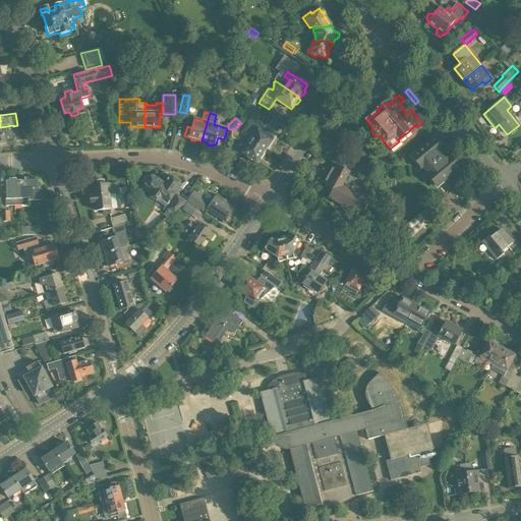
[(250,123),(245,131),(252,136),(249,141),(265,151),(269,143),(268,142),(271,138),(271,136),(267,133),(265,134),(257,129),(258,128),(250,123)]
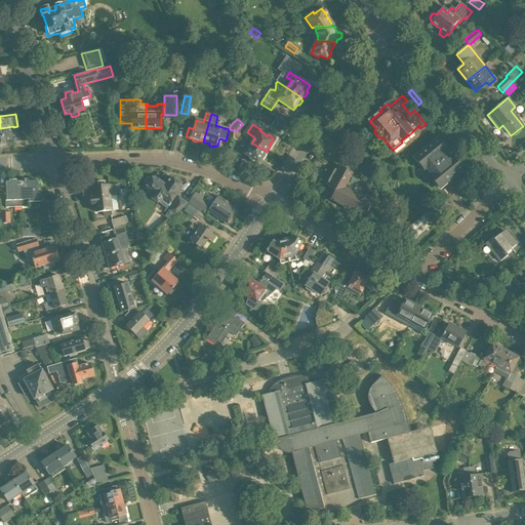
[(13,126),(0,128),(0,146),(6,145),(21,142),(17,126),(13,127),(13,126)]
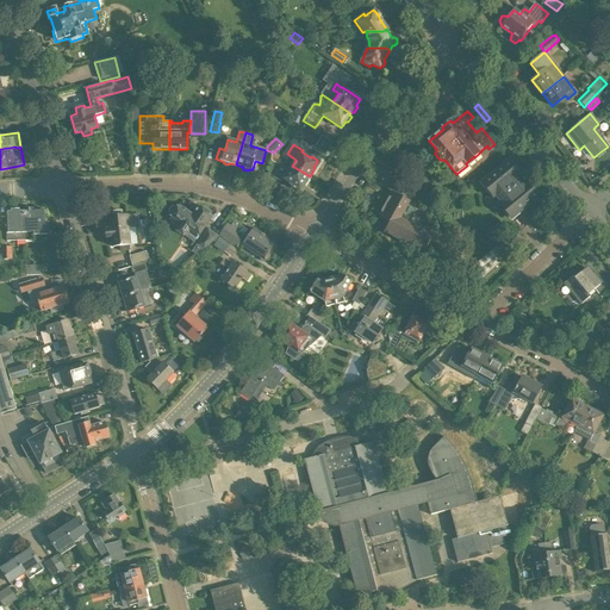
[(509,160),(481,182),(511,219),(539,197),(527,182),(524,184),(518,176),(521,174),(509,160)]
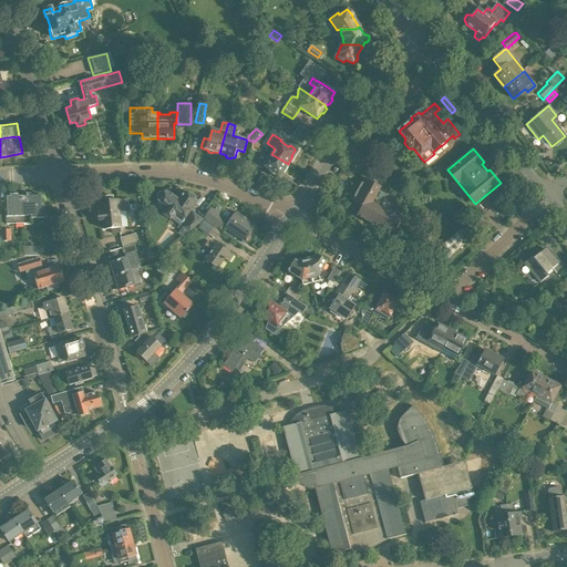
[(288,164),(271,154),(268,158),(260,154),(254,164),(261,169),(263,167),(270,172),(270,174),(275,177),(277,176),(280,172),(282,173),(288,164)]
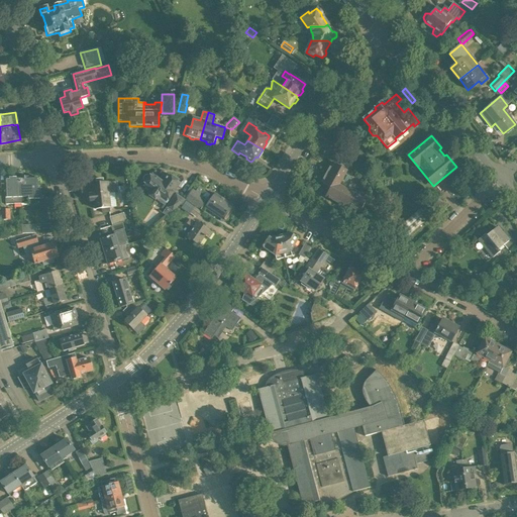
[(321,183),(327,186),(328,191),(325,197),(345,208),(349,210),(350,208),(359,213),(368,198),(354,191),(353,193),(339,185),(347,171),(332,163),(321,183)]
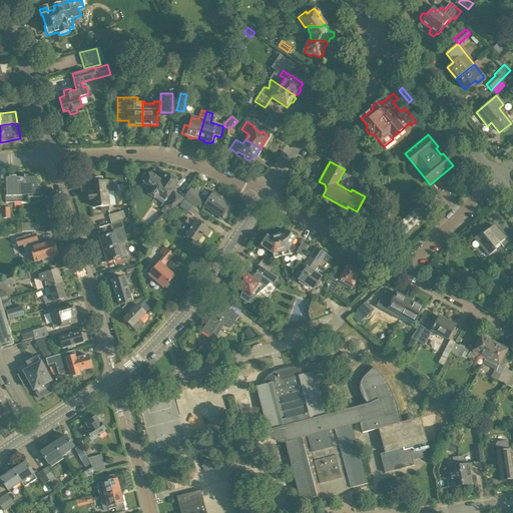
[(175,179),(175,177),(171,174),(169,175),(167,174),(165,176),(165,175),(164,177),(161,175),(160,176),(161,176),(159,179),(150,173),(149,175),(146,173),(143,173),(141,177),(142,179),(143,181),(142,183),(150,188),(147,192),(155,197),(162,202),(170,191),(172,188),(177,181),(175,179)]
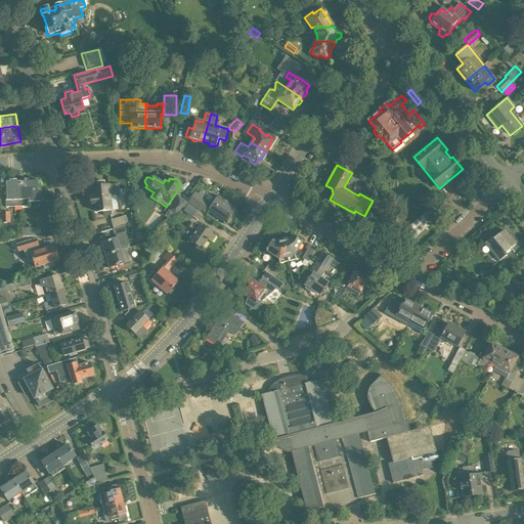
[(36,179),(20,180),(22,207),(29,207),(29,202),(41,202),(41,191),(39,191),(39,182),(36,179)]
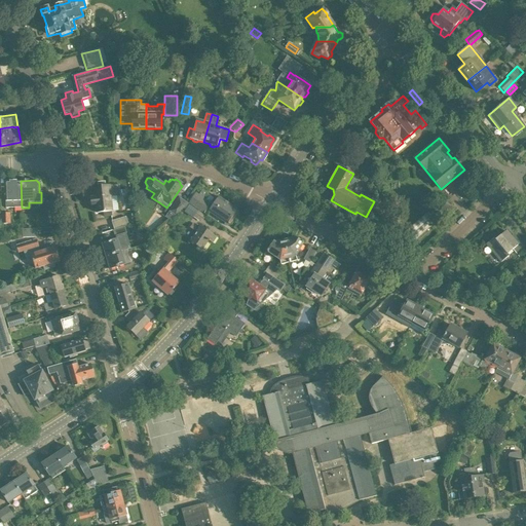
[(22,208),(21,181),(5,181),(5,193),(5,209),(22,208)]
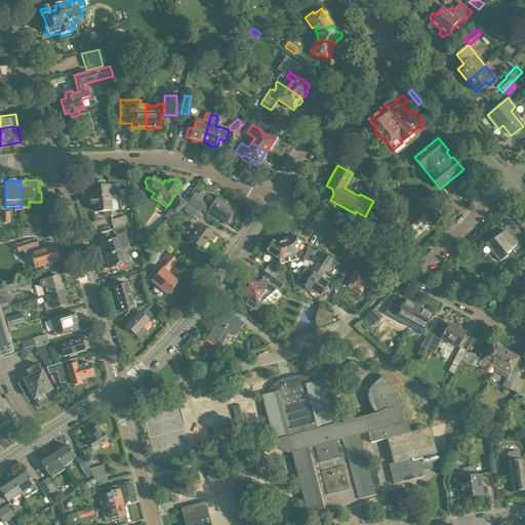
[(94,188),(86,189),(87,199),(90,199),(91,205),(95,205),(96,212),(104,211),(104,216),(112,215),(111,211),(112,210),(111,196),(118,196),(117,186),(109,187),(109,186),(93,187),(94,188)]
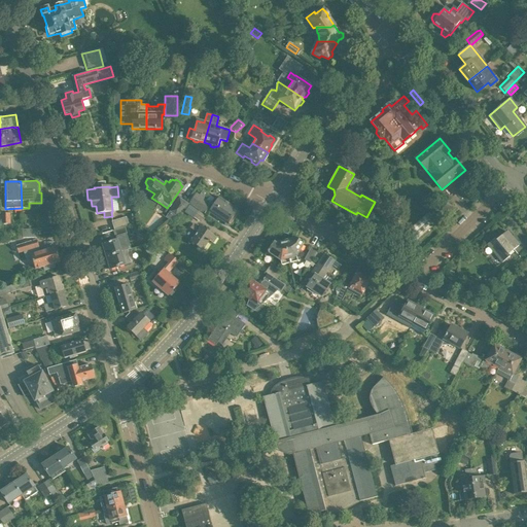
[(209,196),(206,201),(235,218),(238,213),(236,211),(237,210),(219,198),(218,199),(215,197),(214,199),(209,196)]
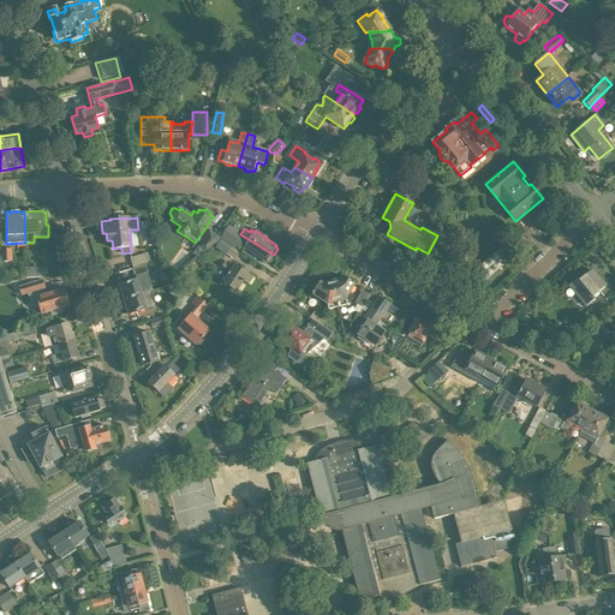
[(219,238),(209,232),(198,246),(202,249),(219,238)]
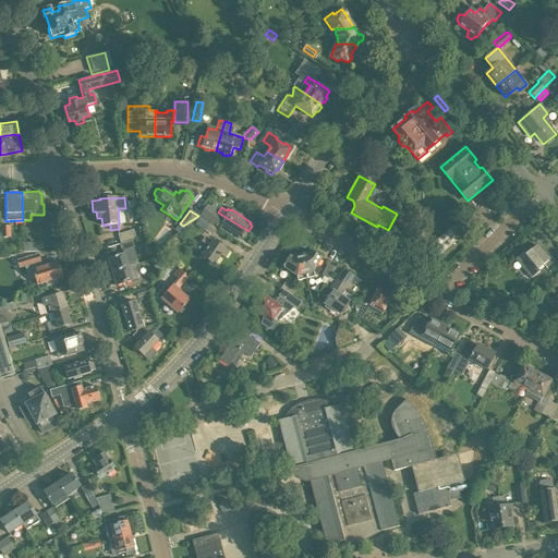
[(218,213),(210,223),(215,227),(216,226),(219,228),(221,223),(240,238),(241,237),(243,238),(249,231),(218,213)]
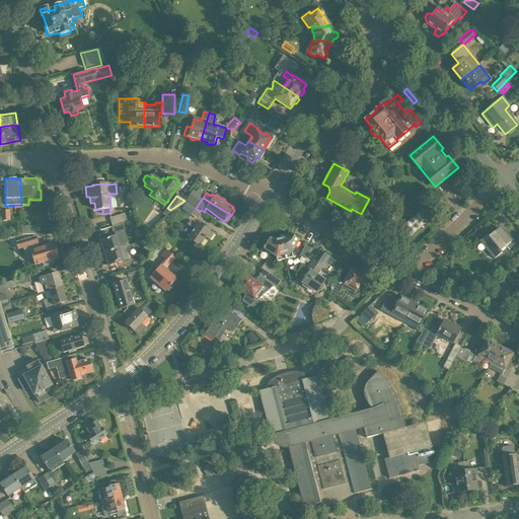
[(441,201),(426,214),(431,219),(449,203),(441,201)]
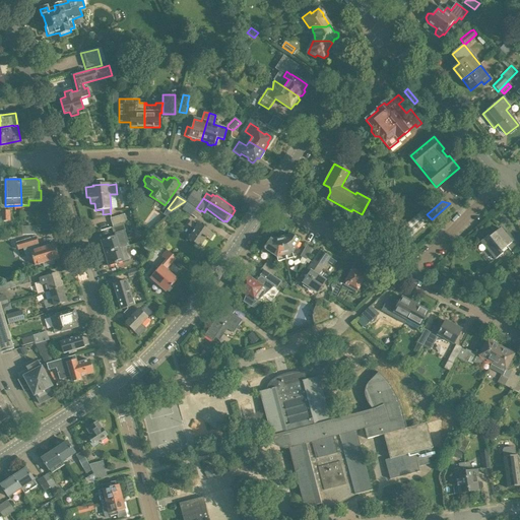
[(191,216),(196,208),(187,202),(182,210),(191,216)]
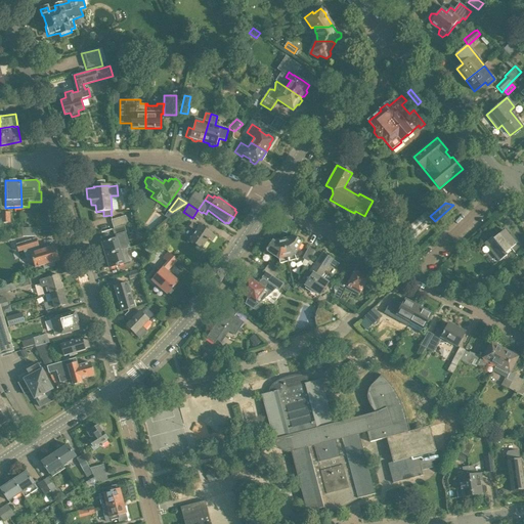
[(1,213),(1,223),(9,222),(9,213),(1,213)]
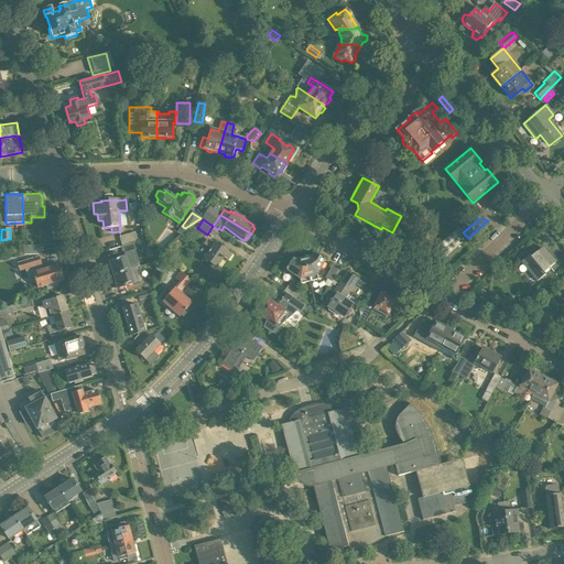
[(120,237),(122,246),(137,242),(134,234),(120,237)]
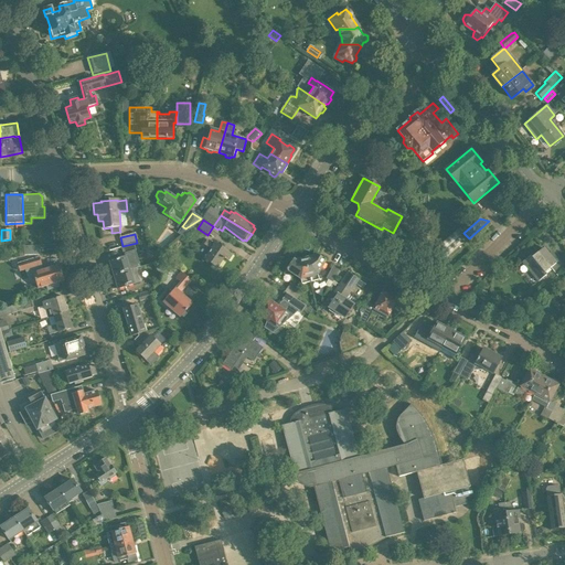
[(212,249),(204,259),(217,268),(223,259),(224,259),(225,259),(228,262),(233,255),(215,243),(215,244),(209,240),(204,244),(212,249)]
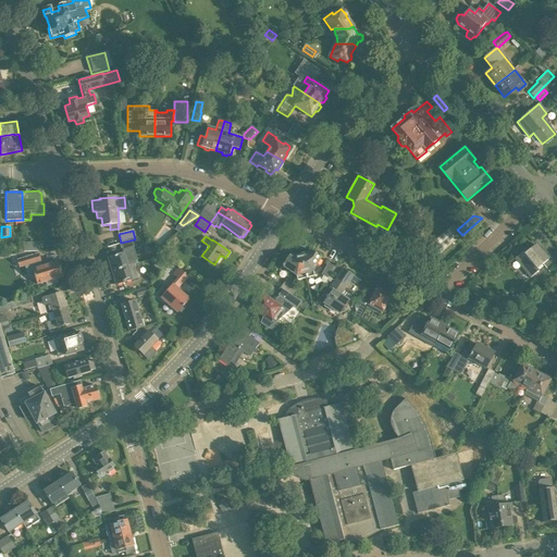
[(24,243),(24,252),(39,251),(38,243),(24,243)]
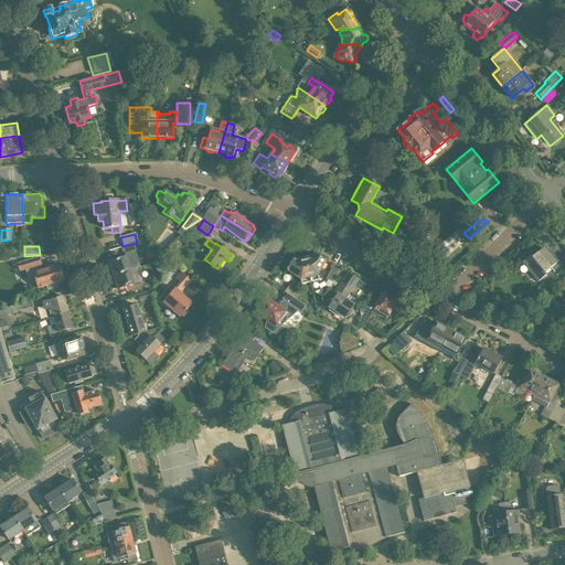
[(530,256),(523,262),(539,280),(545,276),(544,274),(556,264),(543,248),(531,258),(530,256)]
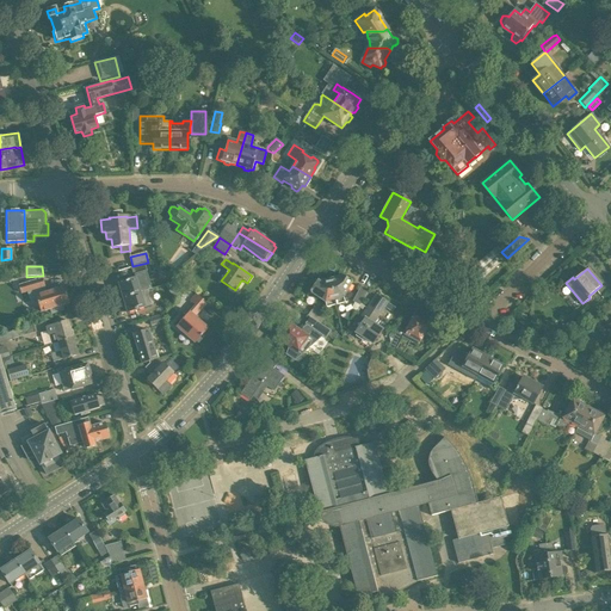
[(338,278),(329,279),(335,306),(345,303),(344,298),(352,282),(339,275),(338,278)]
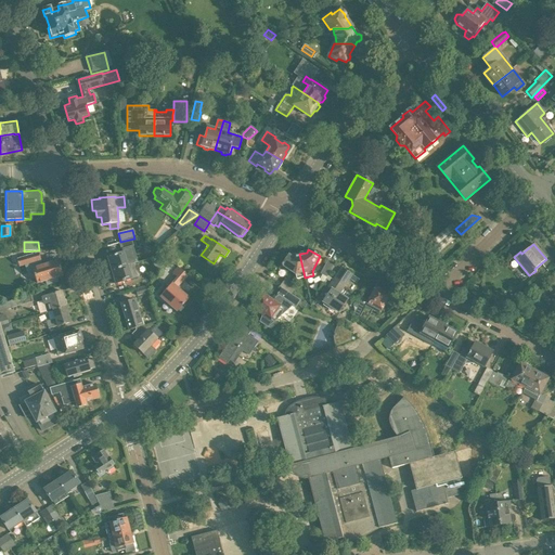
[(40,260),(41,260),(39,253),(17,259),(20,267),(25,265),(27,271),(33,270),(37,284),(46,281),(47,285),(57,282),(56,278),(63,275),(59,260),(41,266),(40,260)]
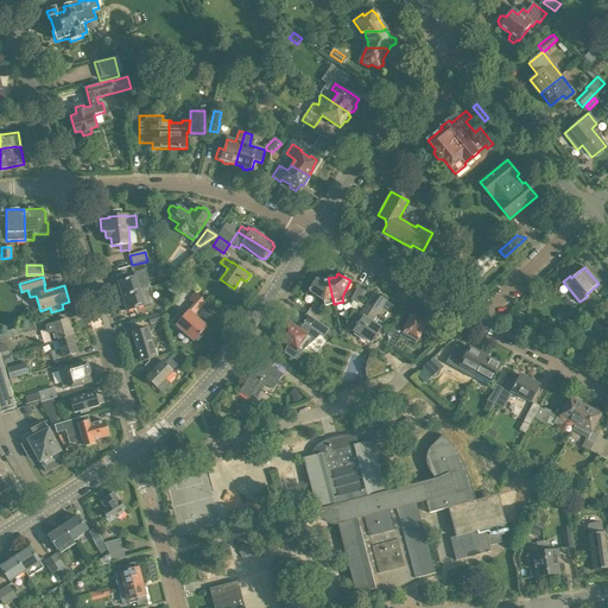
[(118,283),(122,297),(140,291),(137,277),(118,283)]
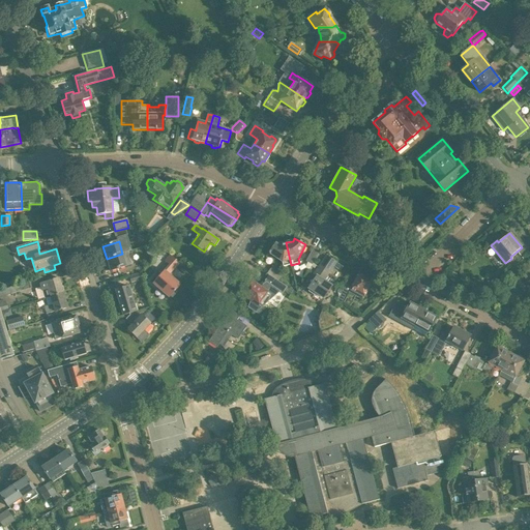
[(146,252),(153,258),(163,248),(156,242),(155,244),(147,252),(146,252)]
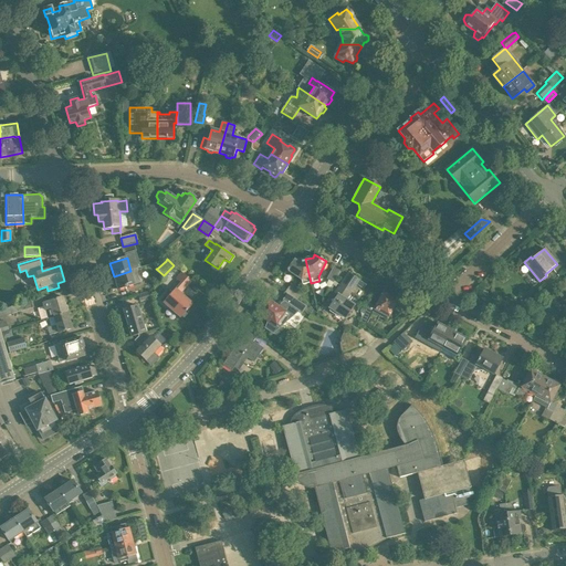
[(311,283),(305,259),(297,261),(294,259),(286,271),(301,280),(302,285),(311,283)]
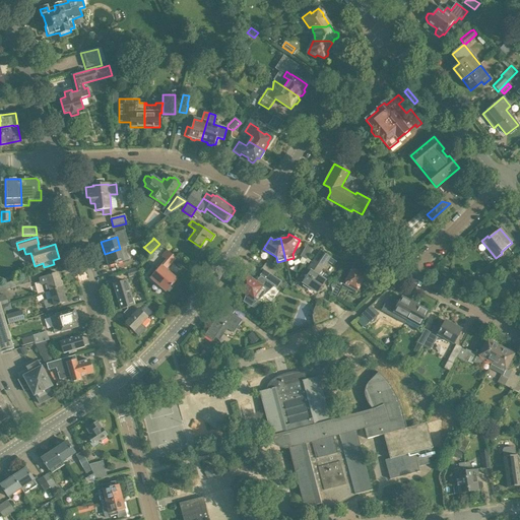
[(140,242),(144,247),(152,240),(151,239),(140,242)]
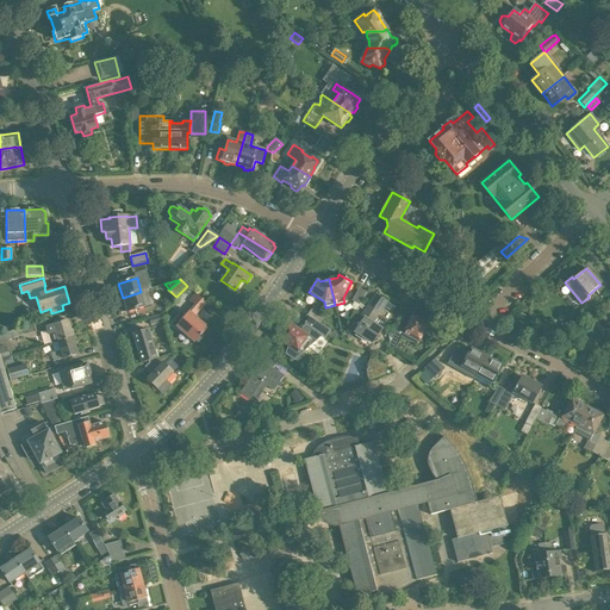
[(352,300),(359,305),(367,290),(360,285),(352,300)]
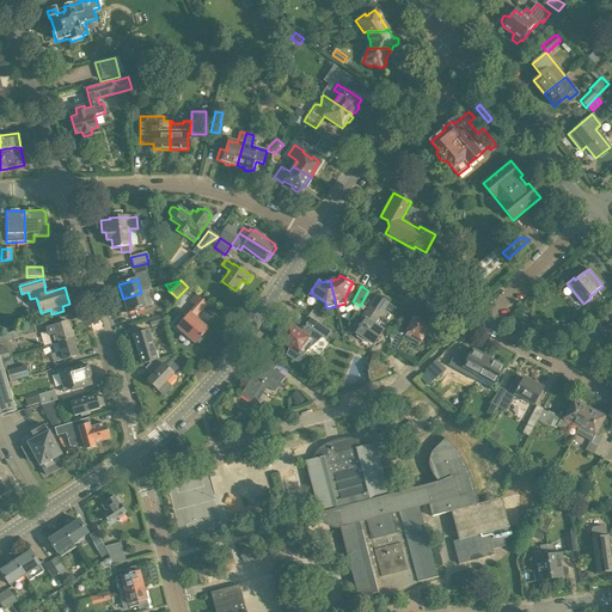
[(141,293),(123,299),(128,313),(146,308),(141,293)]
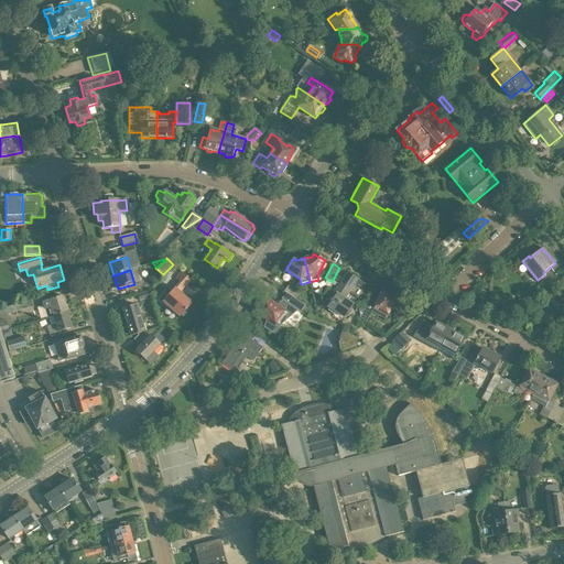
[(181,282),(180,282),(163,302),(170,308),(180,317),(193,303),(180,292),(191,280),(182,271),(176,278),(181,282)]
